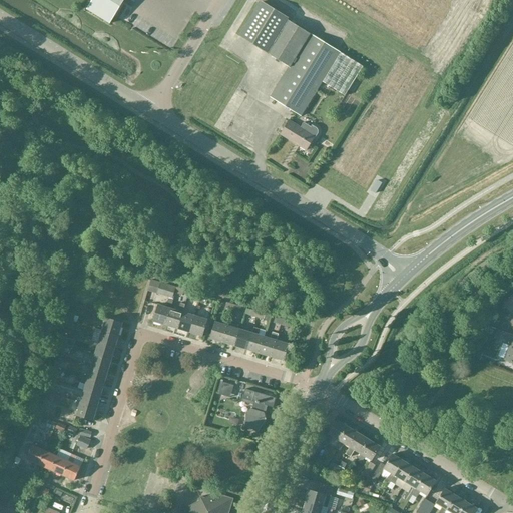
[(92,0),(86,10),(109,24),(124,0),(92,0)]
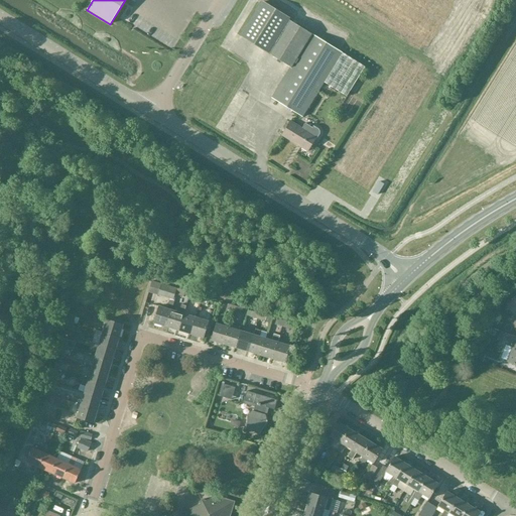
[(347,97),(365,68),(261,3),(240,36),(290,68),(271,98),(302,118),(324,83),(347,97)]
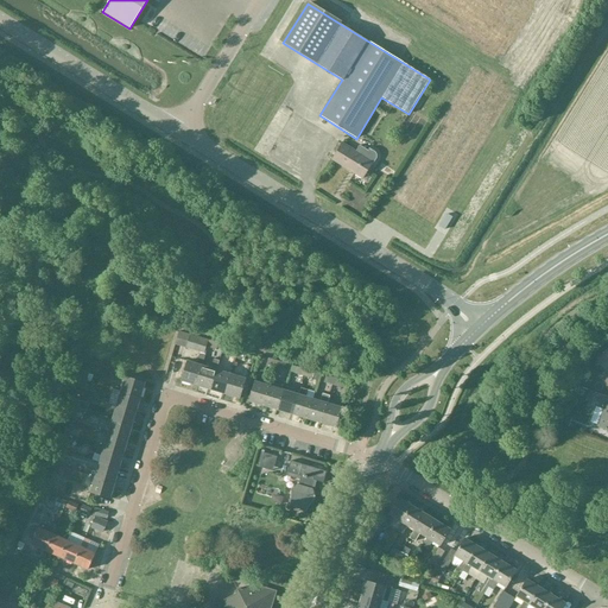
[(373,164),(377,158),(377,156),(375,152),(369,149),(368,151),(360,146),(355,152),(342,144),(331,160),(362,179),(373,163),(373,164)]
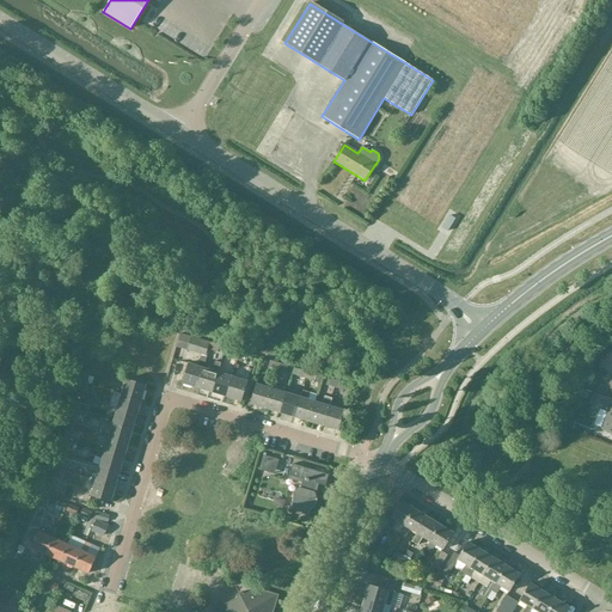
[(456,219),(450,216),(442,228),(447,232),(456,219)]
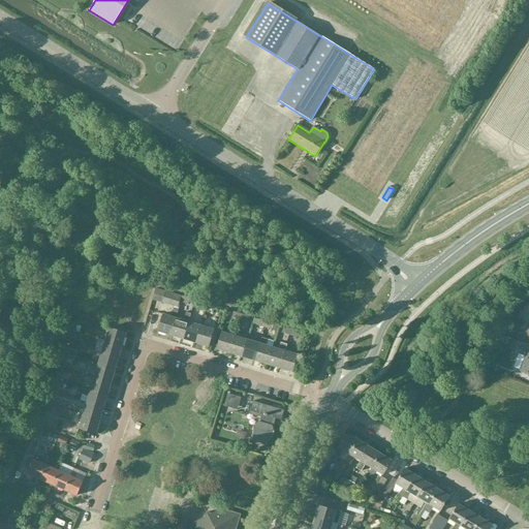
[(156,288),(152,300),(161,303),(161,304),(174,307),(177,308),(181,297),(156,288)]
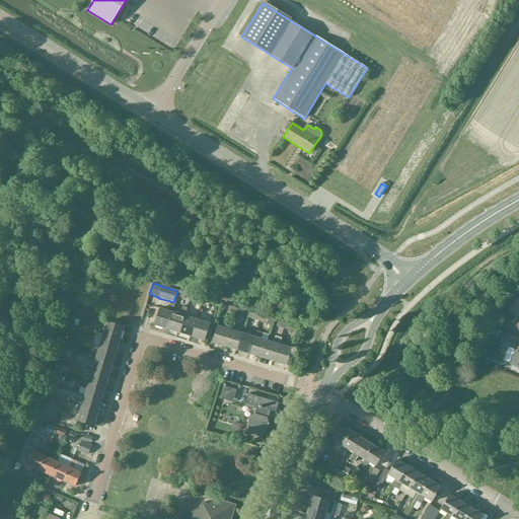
[(202,304),(204,298),(196,296),(194,302),(202,304)]
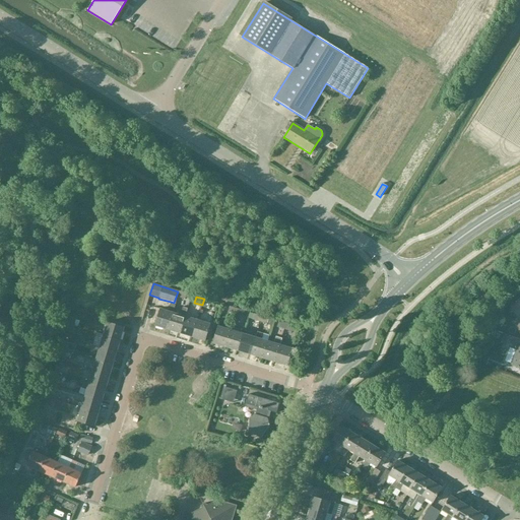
[(209,307),(211,301),(204,299),(202,305),(209,307)]
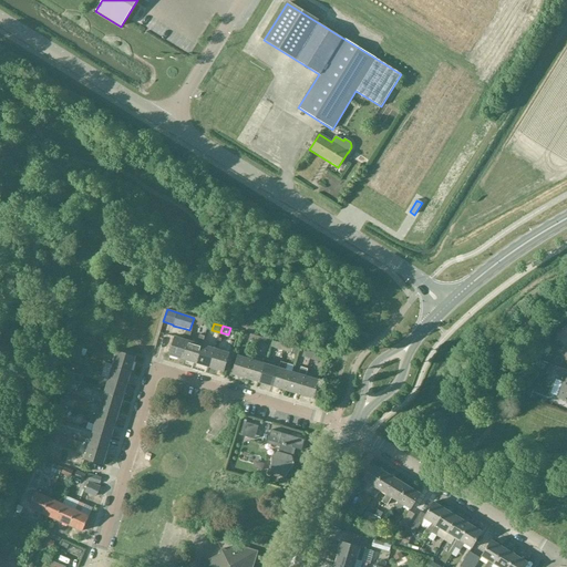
[(175,338),(169,356),(183,360),(188,341),(191,333),(192,330),(189,330),(186,329),(186,331),(183,340),(175,338)]
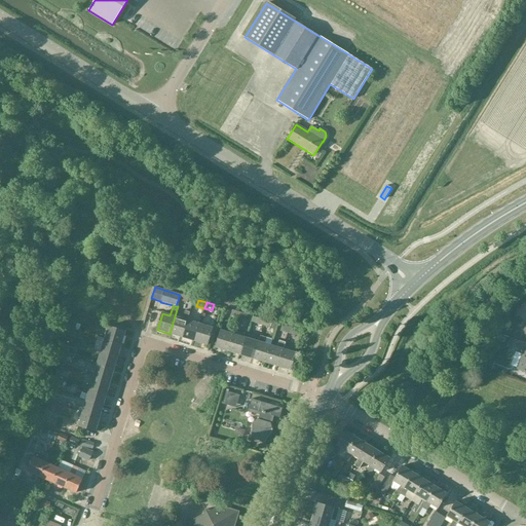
[(238,318),(239,312),(232,310),(230,315),(238,318)]
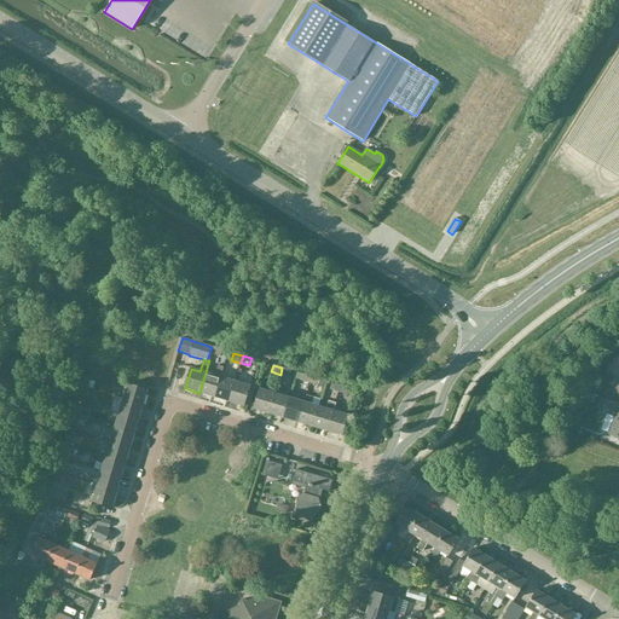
[(220,377),(223,368),(218,366),(215,375),(206,372),(200,393),(215,398),(220,377)]
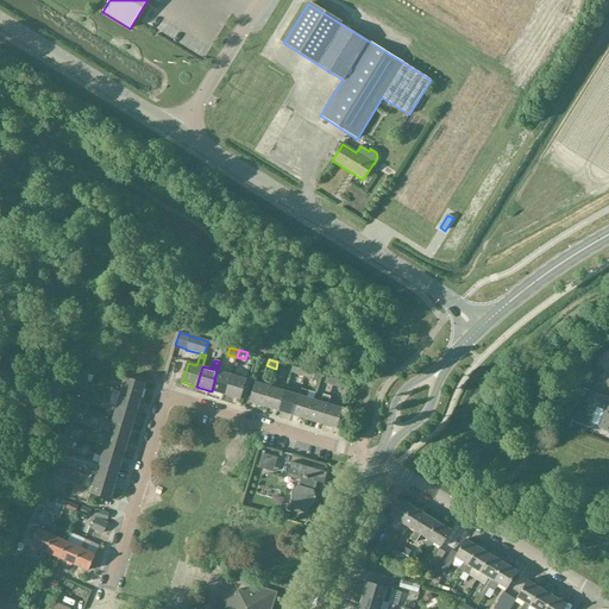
[(284,371),(287,364),(277,362),(276,369),(284,371)]
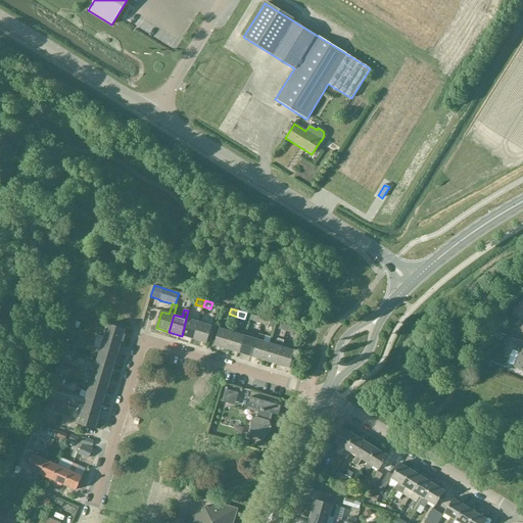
[(194,339),(198,322),(186,319),(182,336),(194,339)]
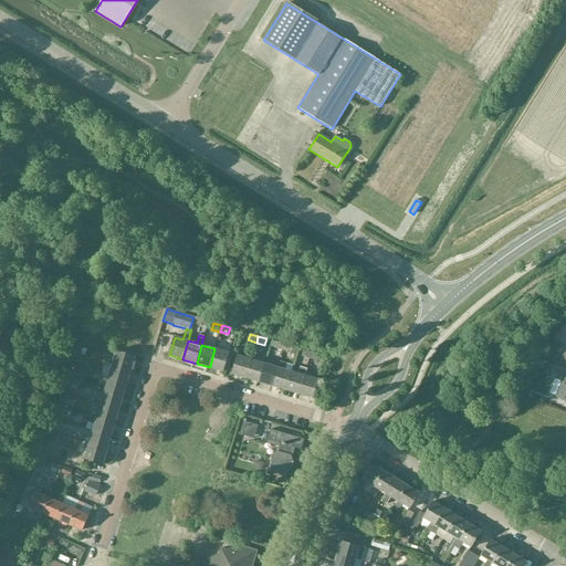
[(215,348),(210,367),(223,371),(229,353),(215,348)]
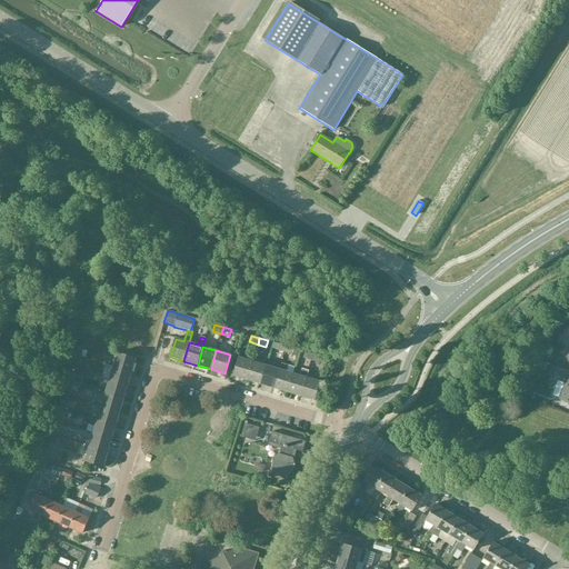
[(311,360),(313,353),(305,351),(302,358),(311,360)]
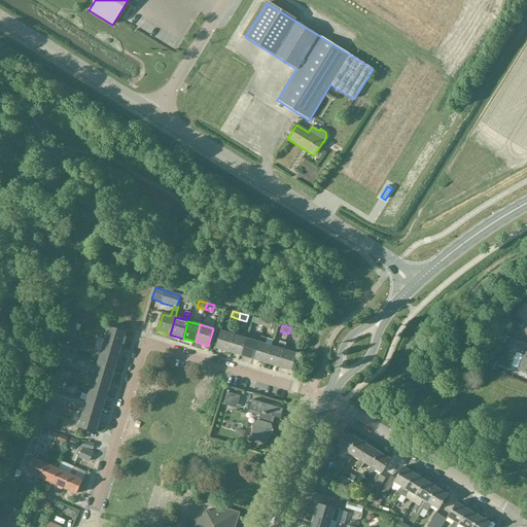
[(121,345),(126,332),(109,327),(105,341),(121,345)]
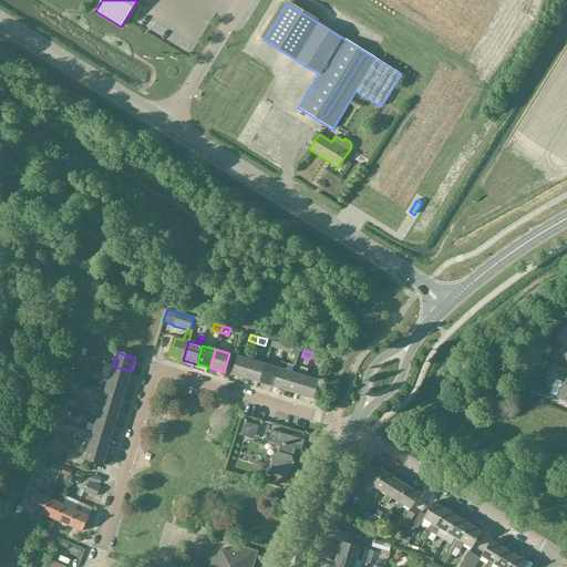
[(318,362),(320,354),(312,352),(310,359),(318,362)]
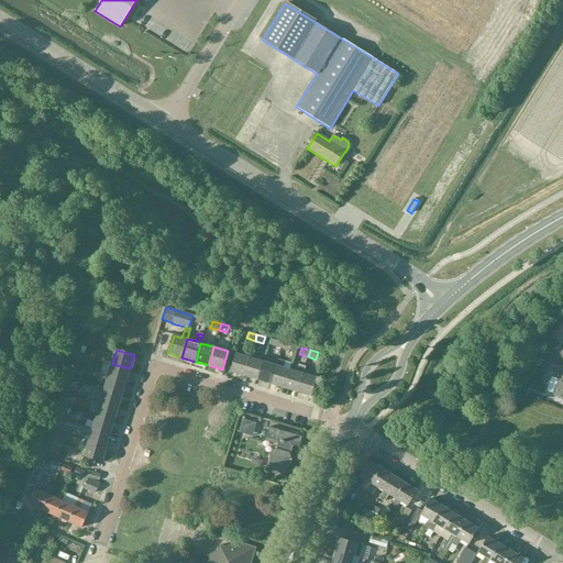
[(244,375),(250,357),(236,353),(231,372),(244,375)]
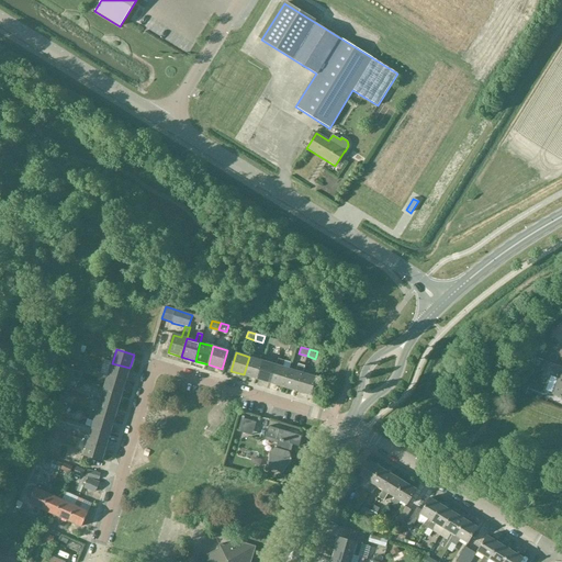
[(257,379),(262,360),(249,357),(244,374),(257,379)]
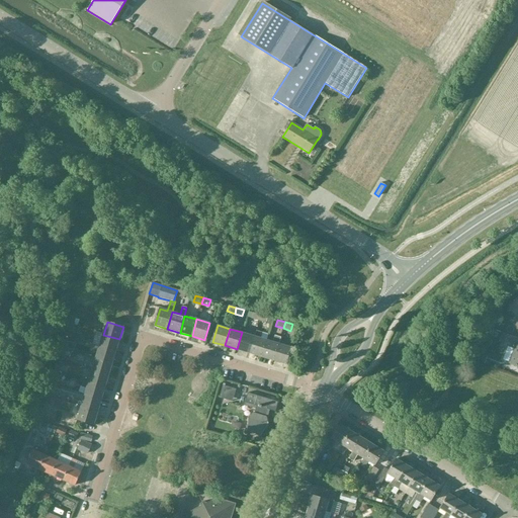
[(249,353),(254,336),(242,332),(237,349),(249,353)]
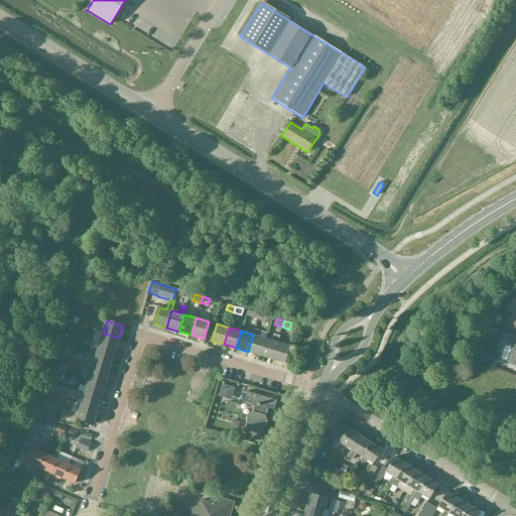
[(116,350),(119,338),(103,334),(99,345),(116,350)]
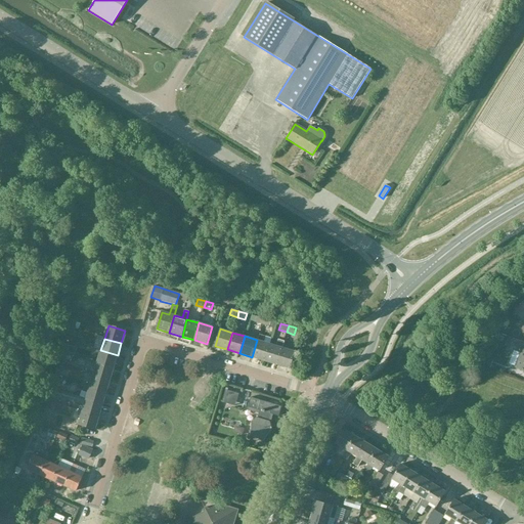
[(277,364),(282,347),(281,347),(284,341),(277,339),(275,345),(270,343),(265,360),(277,364)]
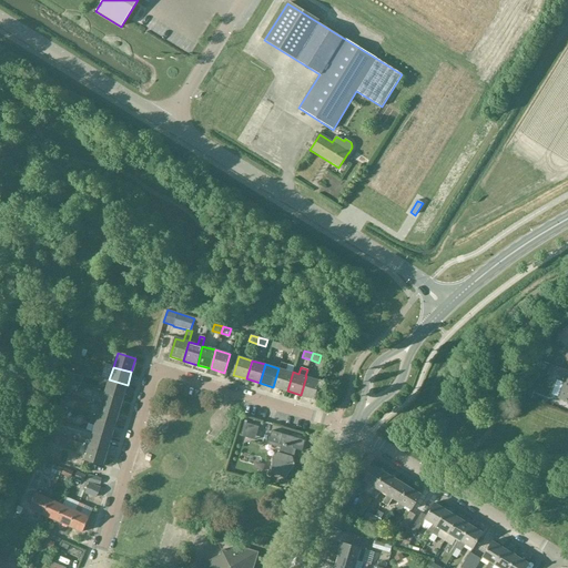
[(567,402),(567,371),(557,367),(553,378),(565,383),(559,398),(567,402)]
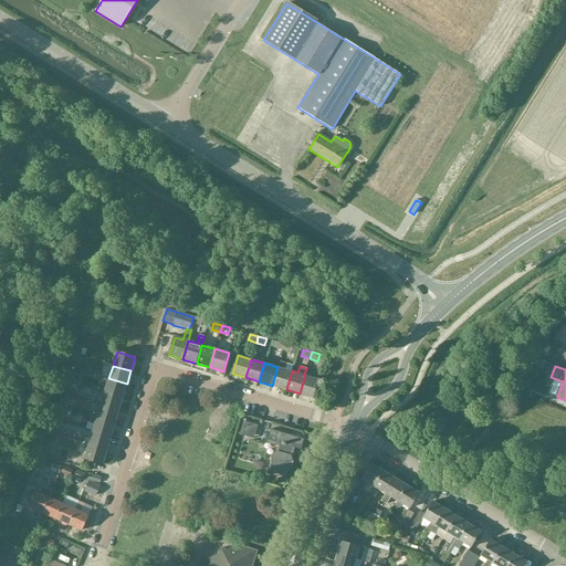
[(286,389),(292,370),(278,367),(272,386),(286,389)]
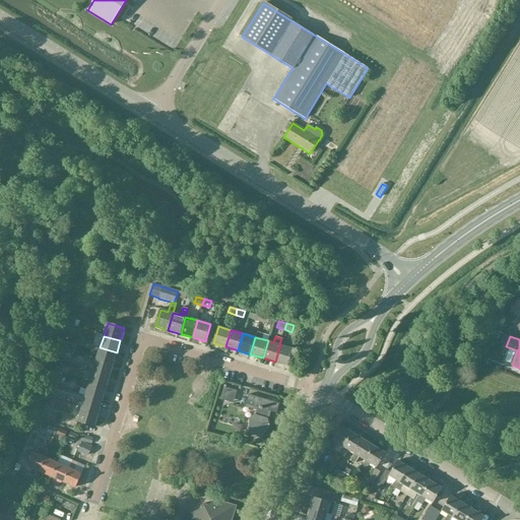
[(287,366),(293,347),(280,344),(275,362),(287,366)]
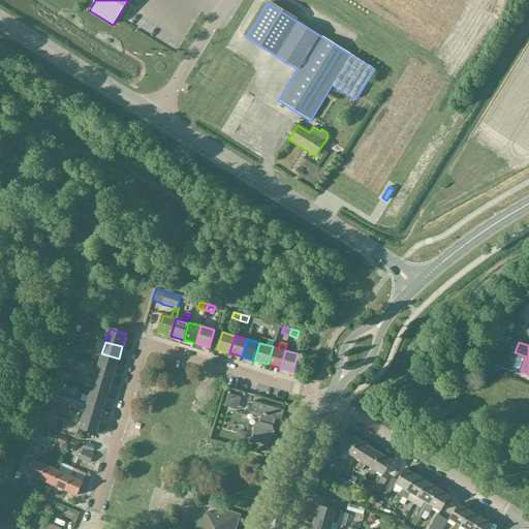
[(115,371),(119,359),(101,353),(97,366),(115,371)]
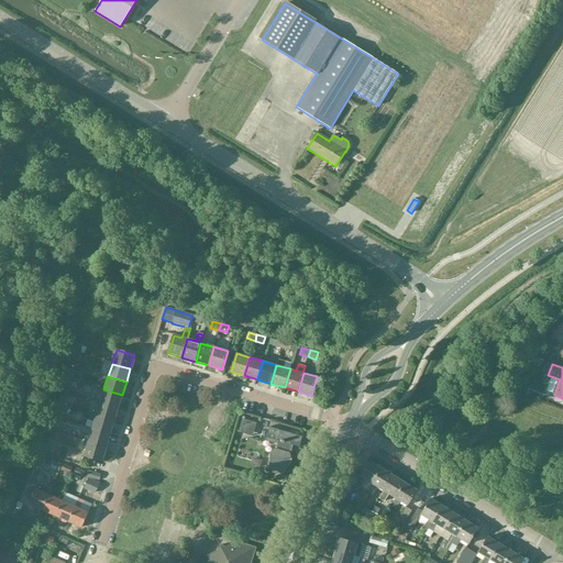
[(119,408),(122,395),(103,389),(100,403),(119,408)]
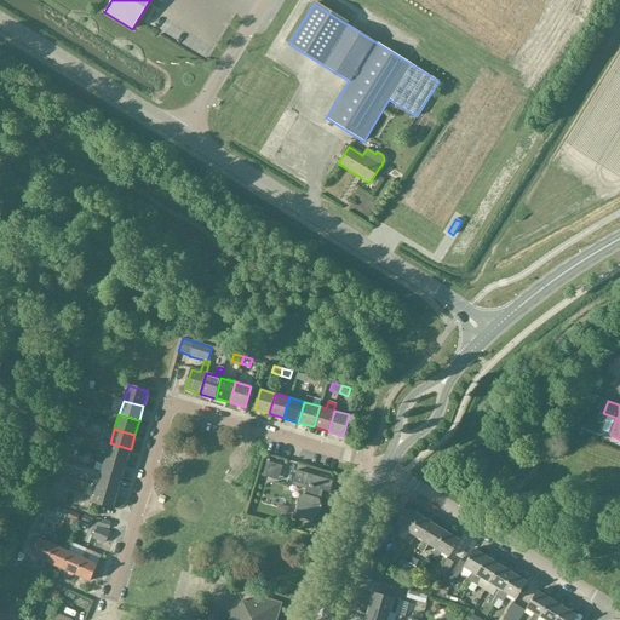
[(126,464),(131,449),(110,443),(105,458),(126,464)]
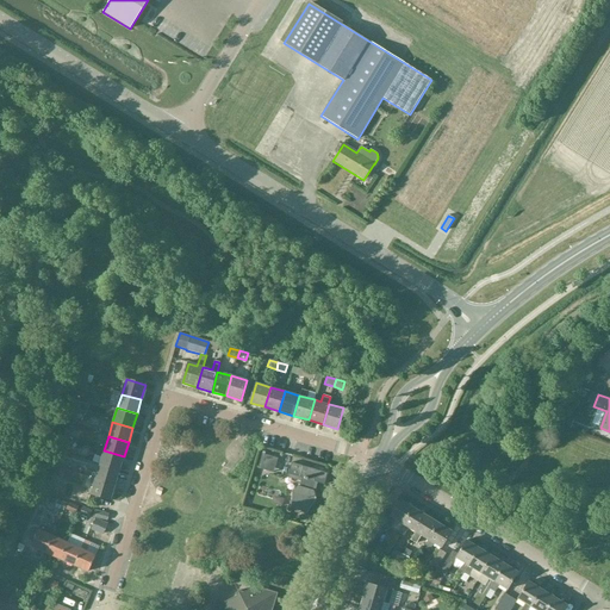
[(119,471),(124,456),(104,450),(99,465),(119,471)]
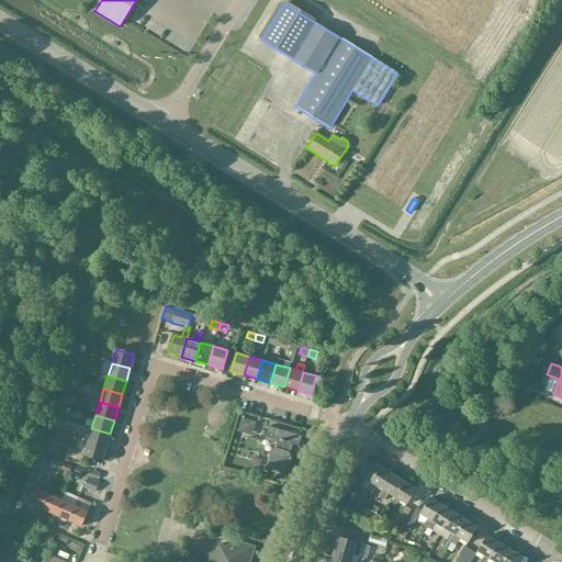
[(254,428),(256,423),(244,418),(239,431),(246,434),(254,428)]
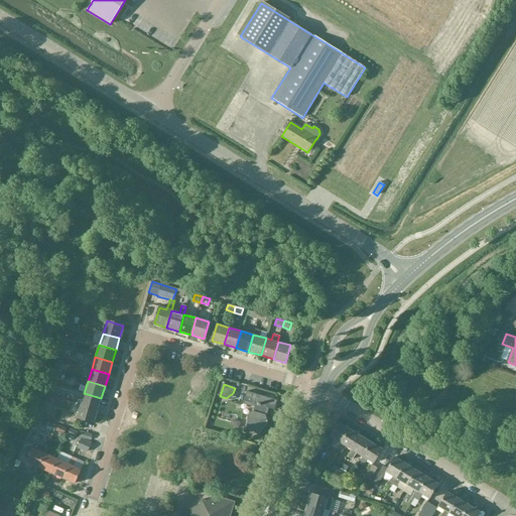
[(274,410),(277,401),(247,392),(244,401),(255,405),(253,412),(252,411),(247,416),(247,430),(260,434),(267,422),(265,415),(264,415),(266,408),(274,410)]
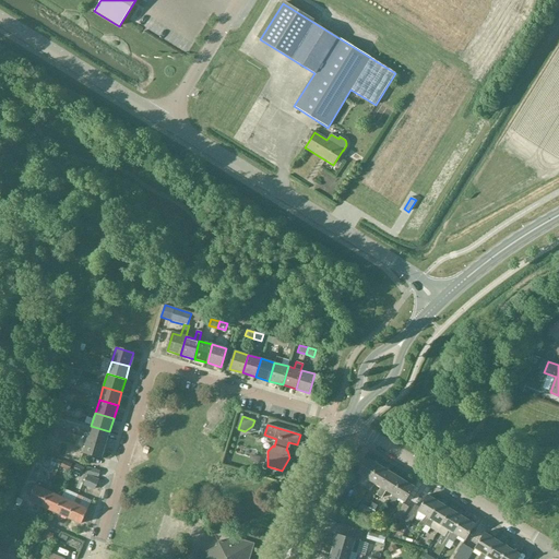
[(106,444),(109,431),(91,426),(87,439),(106,444)]
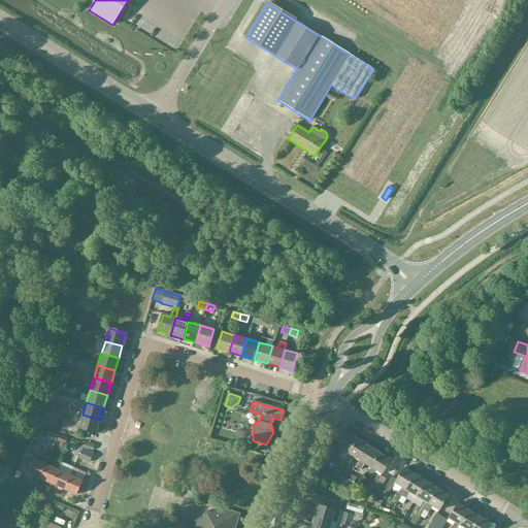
[(96,433),(100,420),(83,415),(78,428),(96,433)]
